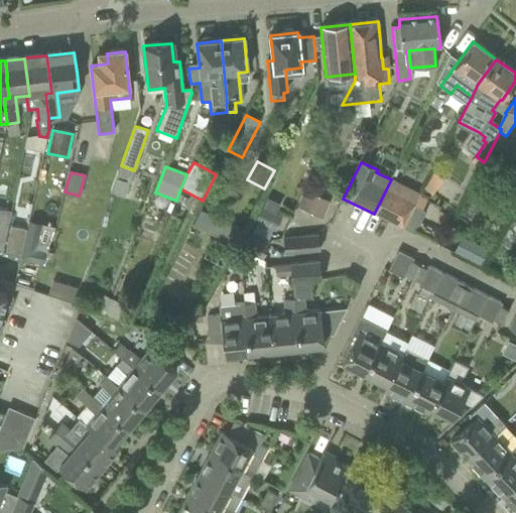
[(403,229),(420,195),(391,179),(374,214),(403,229)]
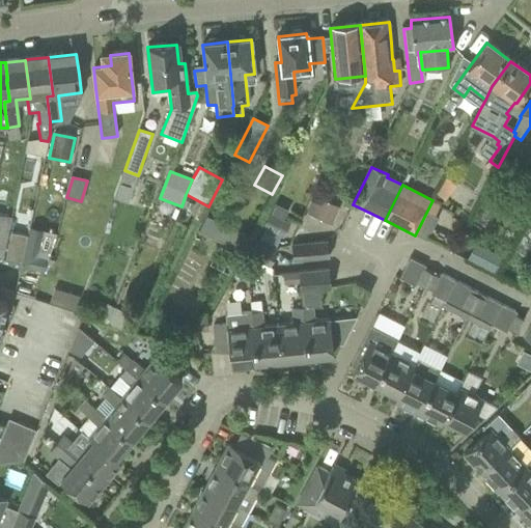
[(306,213),(332,225),(340,207),(315,195),(306,213)]
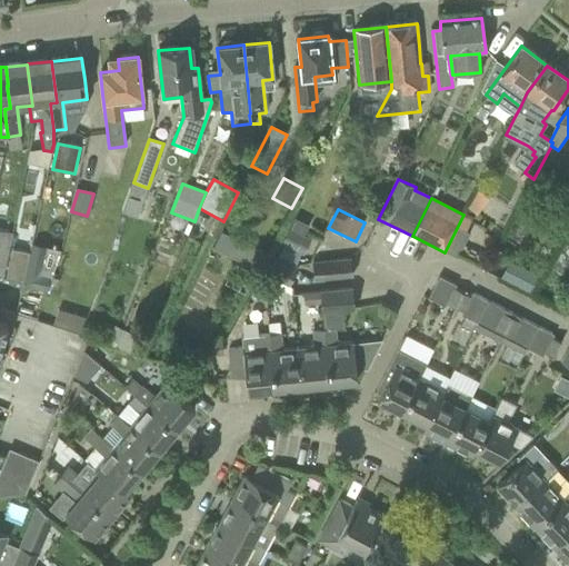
[(281,246),(303,256),(310,240),(303,238),(307,230),(293,225),(290,231),(289,230),(281,246)]
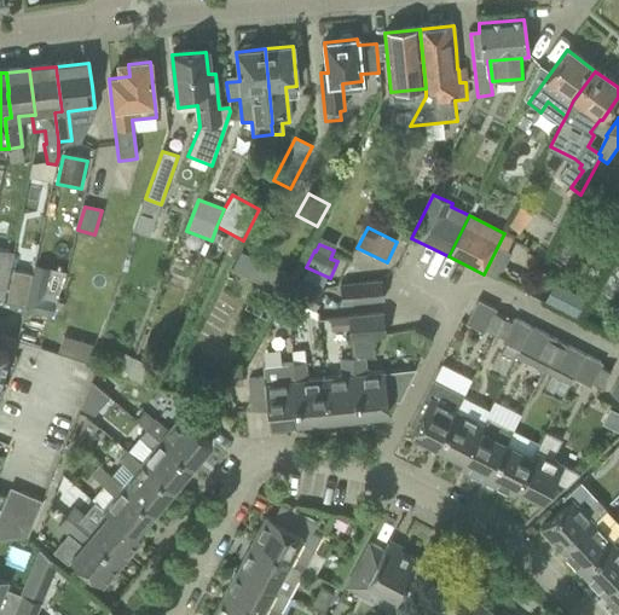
[(0,303),(3,305),(13,255),(0,251),(0,303)]
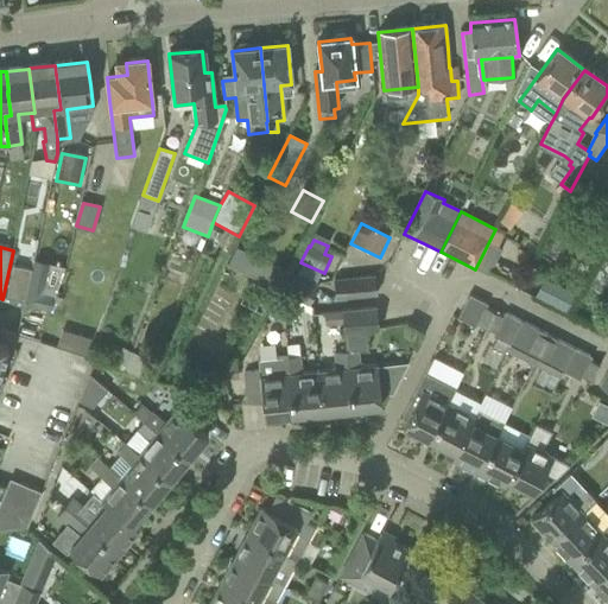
[(282,293),(290,274),(251,258),(242,277),(282,293)]
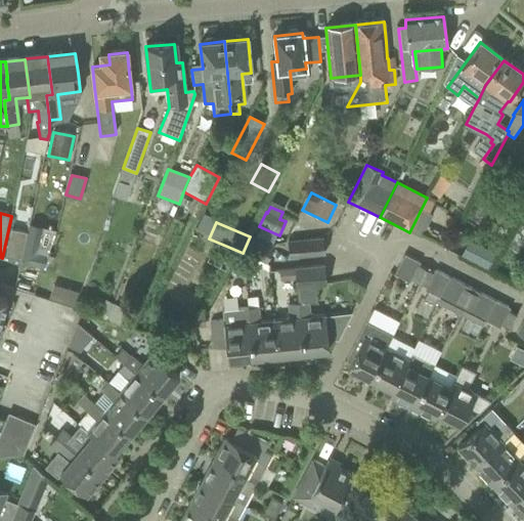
[(12,230),(5,259),(20,262),(27,234),(12,230)]
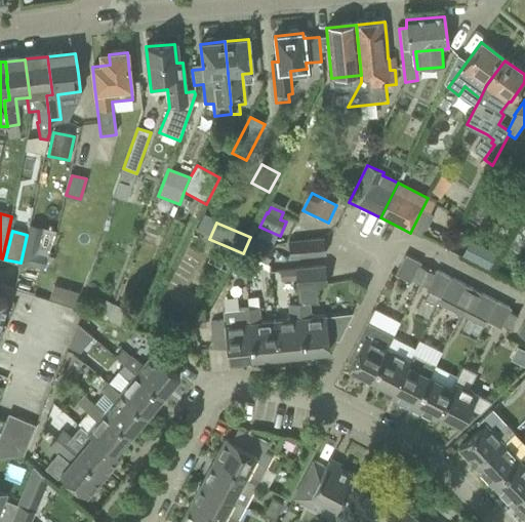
[(266,266),(274,247),(250,237),(243,253),(244,254),(243,255),(266,266)]
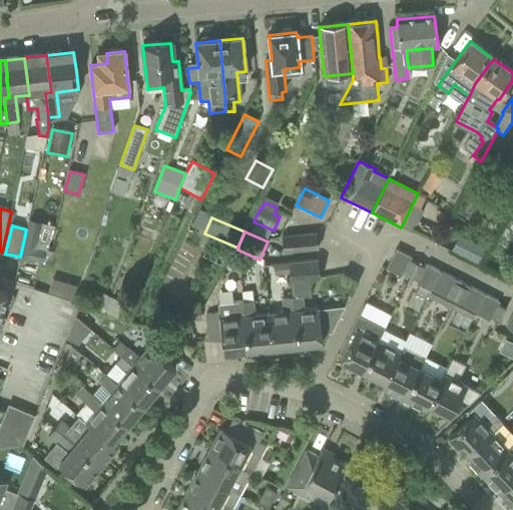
[(284,253),(319,250),(317,232),(282,236),(284,253)]
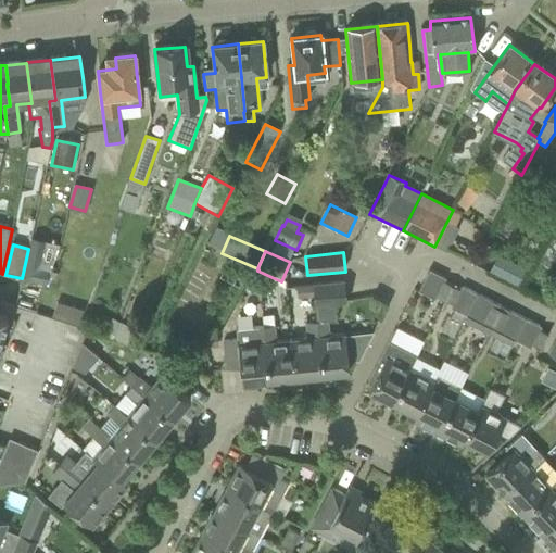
[(495,261),(491,274),(518,283),(522,271),(508,266),(509,265),(495,261)]
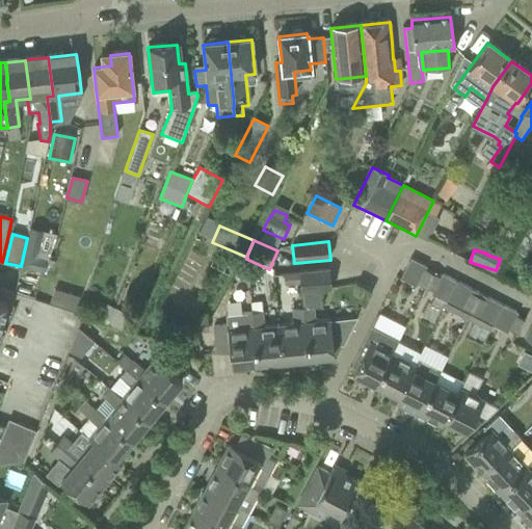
[(432,274),(425,271),(426,268),(410,260),(400,280),(417,288),(418,286),(425,289),(432,274)]
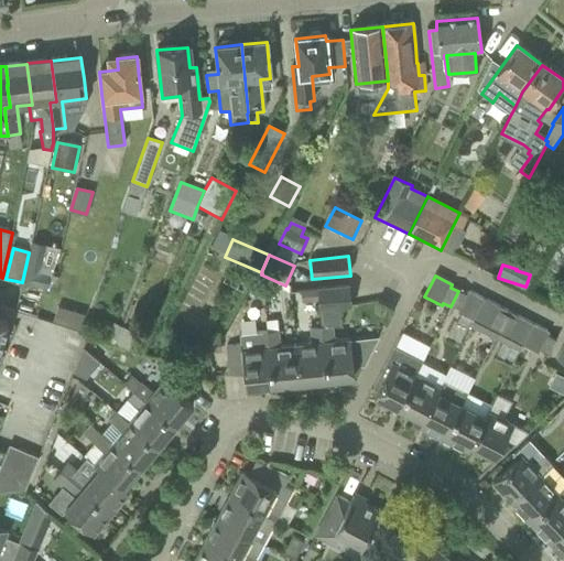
[(343,287),(317,289),(321,327),(326,381),(354,379),(351,357),(350,341),(333,343),(332,326),(338,326),(336,308),(350,306),(348,287),(343,287)]
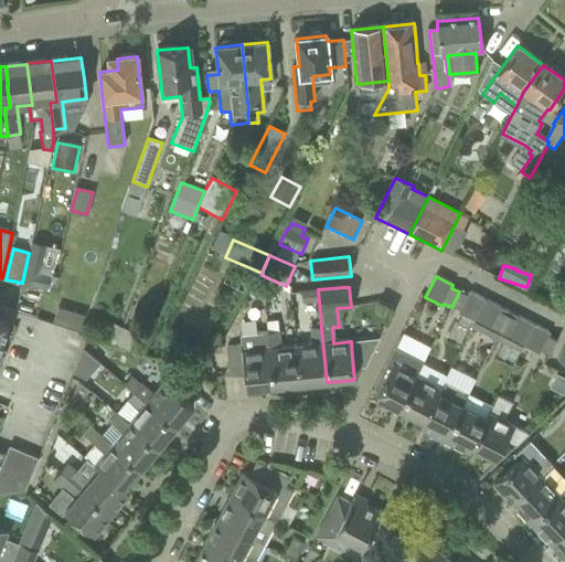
[(460,311),(468,296),(459,292),(451,307),(460,311)]
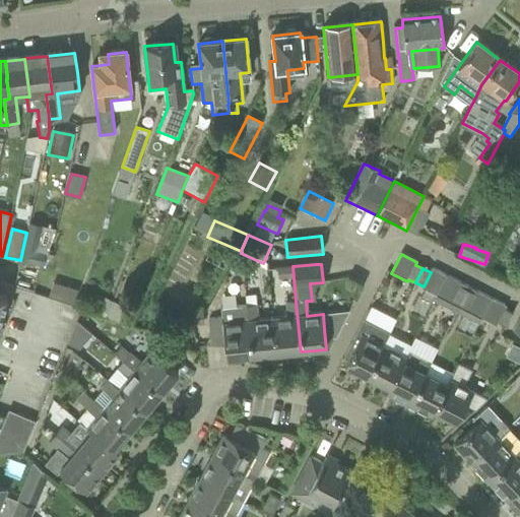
[(456,314),(468,288),(446,277),(434,302),(456,314)]
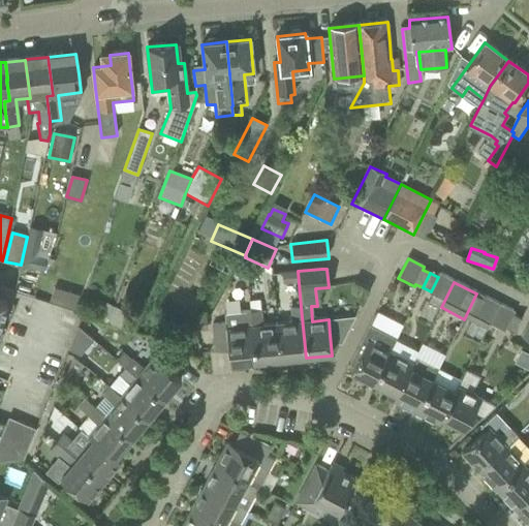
[(487,331),(499,305),(476,294),(464,319),(487,331)]
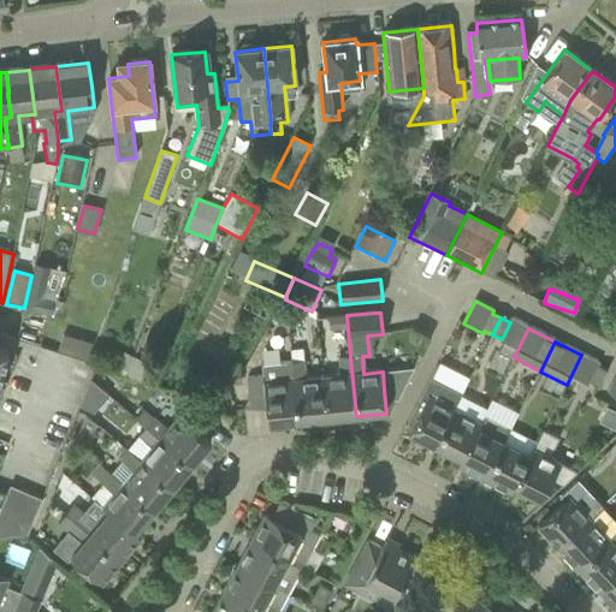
[(164,373),(154,368),(134,358),(124,355),(120,364),(122,364),(118,373),(125,375),(155,390),(164,373)]
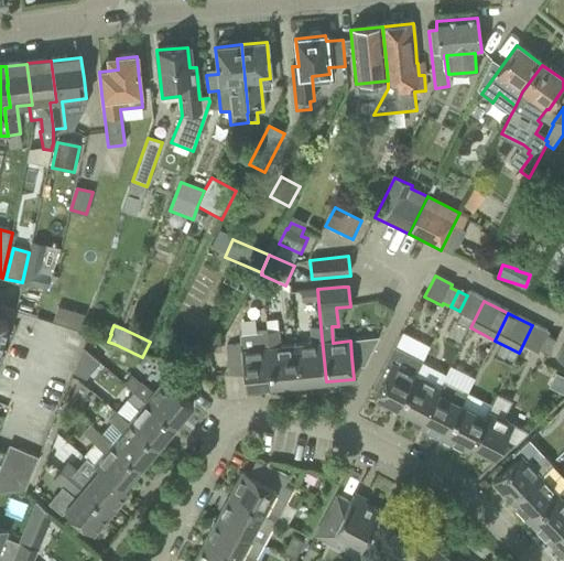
[(555,341),(548,336),(549,333),(532,325),(519,353),(520,353),(522,347),(539,355),(540,352),(548,356),(555,341)]
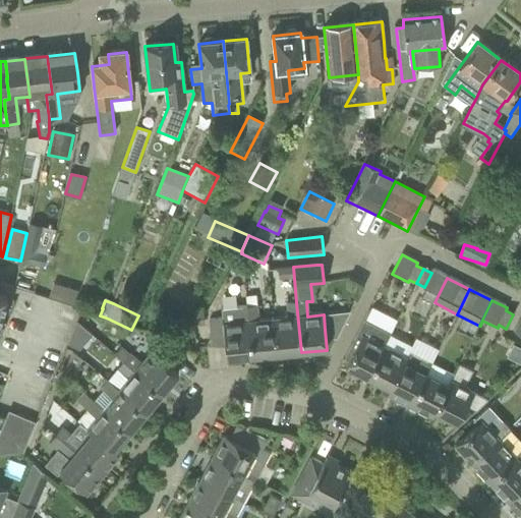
[(301,352),(296,302),(286,303),(288,319),(273,320),(277,355),(301,352)]
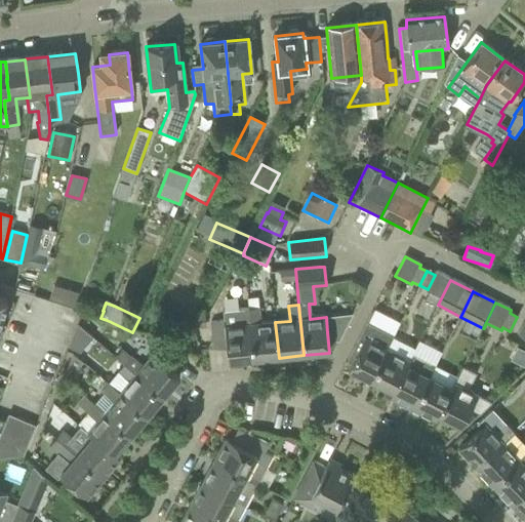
[(279,358),(275,322),(259,324),(258,309),(248,310),(253,360),(279,358)]
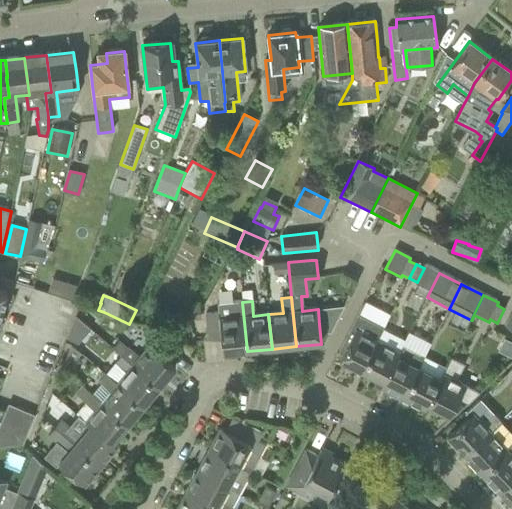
[(219,314),(205,316),(206,321),(206,322),(208,342),(221,341),(222,354),(247,351),(242,302),(232,303),(218,305),(219,314)]
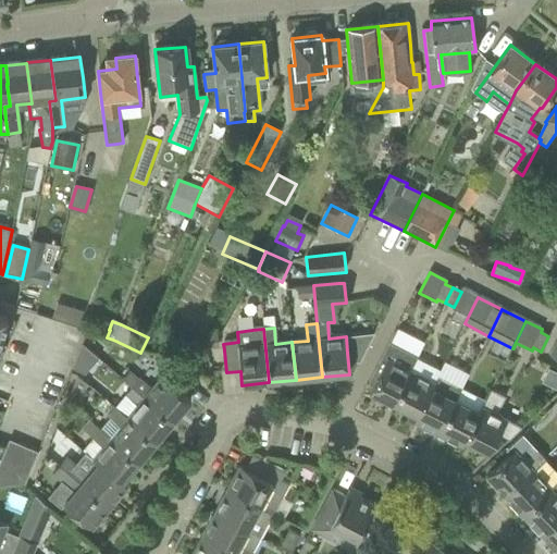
[(369,393),(393,405),(410,371),(417,357),(390,344),(396,332),(395,331),(368,384),(372,386),(369,393)]
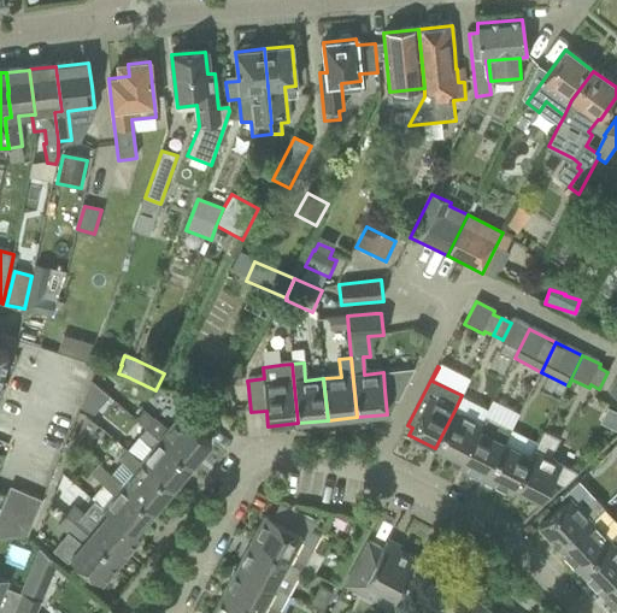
[(110,398),(93,383),(92,383),(81,408),(94,416),(110,398)]
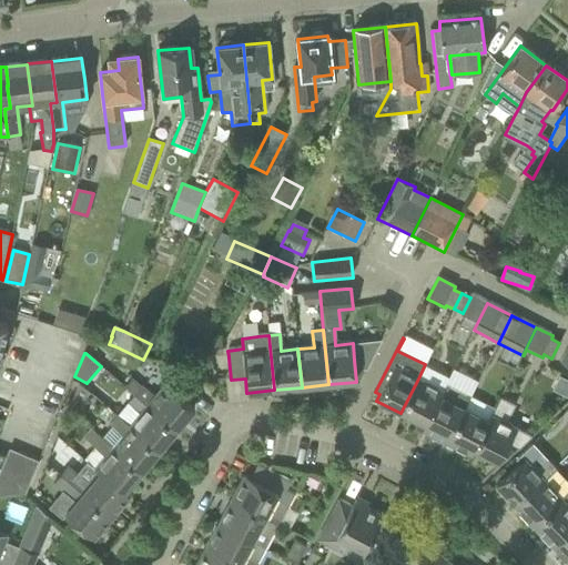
[(192,389),(175,374),(169,370),(160,381),(164,385),(153,397),(141,387),(134,395),(176,431),(194,410),(183,400),(192,389)]
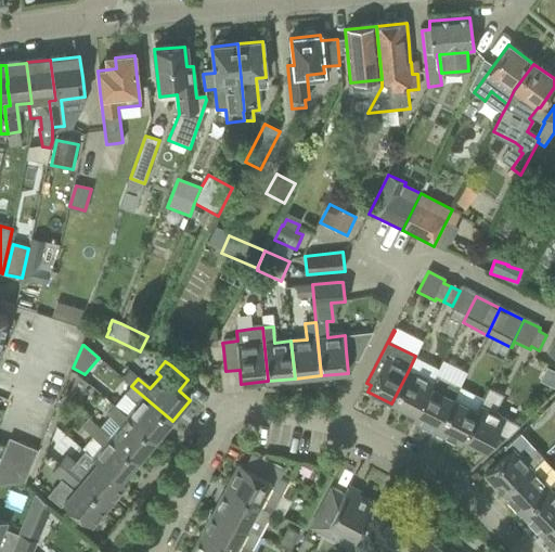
[(542,381),(554,386),(554,372),(547,369),(542,381)]
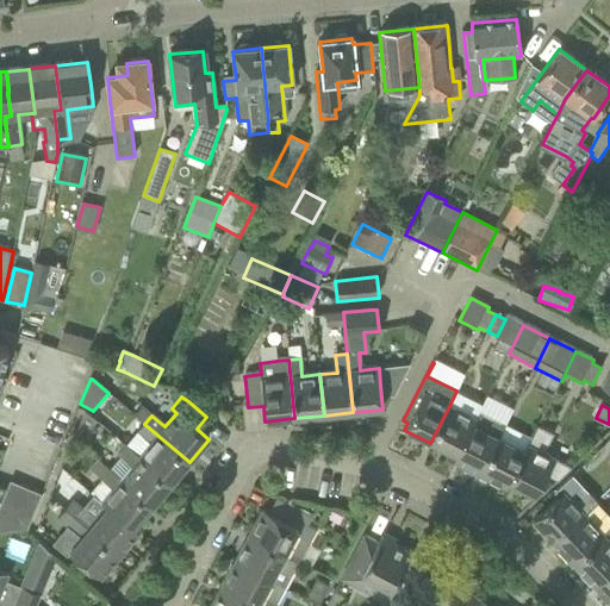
[(473,426),(475,419),(449,406),(430,443),(456,456),(472,425),(473,426)]
